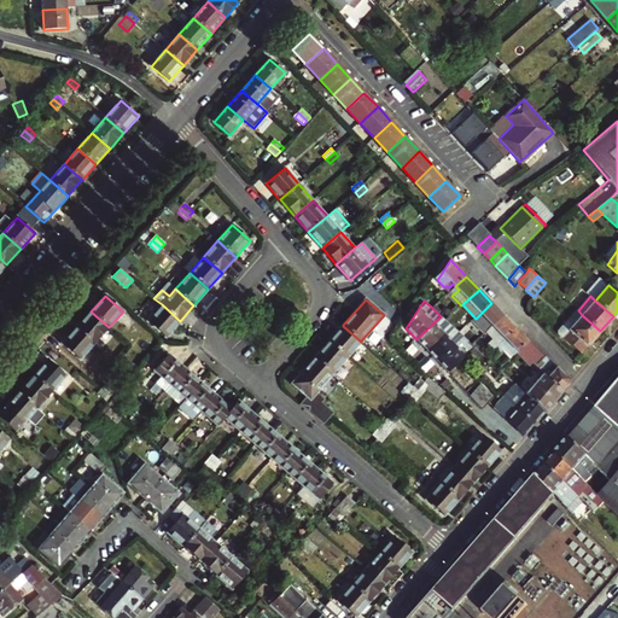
[(493,326),(503,315),(491,303),(476,319),(487,331),(493,326)]
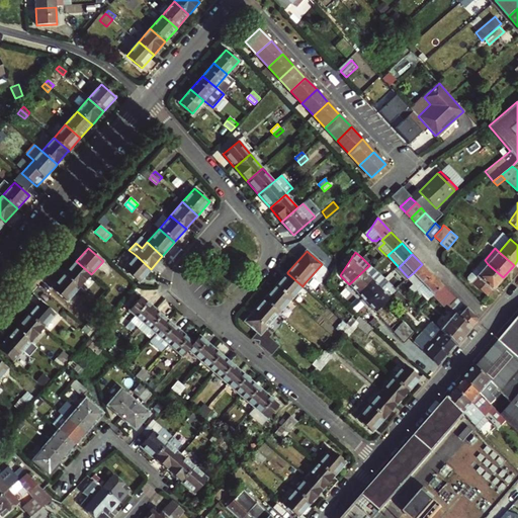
[(136,255),(123,269),(139,282),(150,270),(151,269),(136,255)]
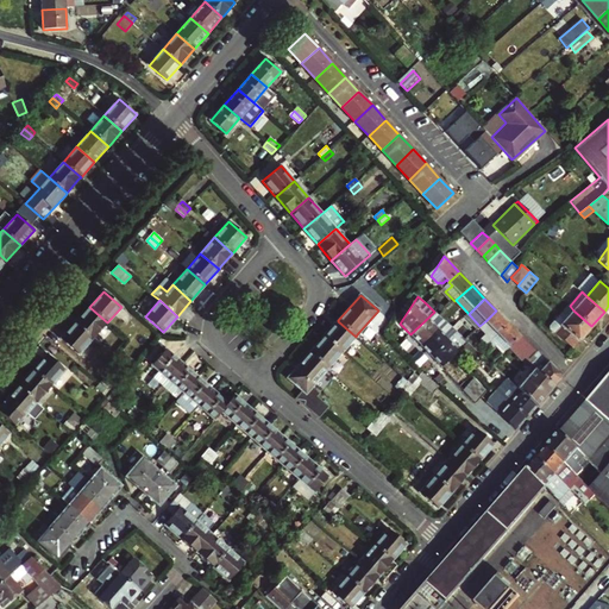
[(426,303),(434,312),(439,316),(443,313),(428,301),(426,303)]
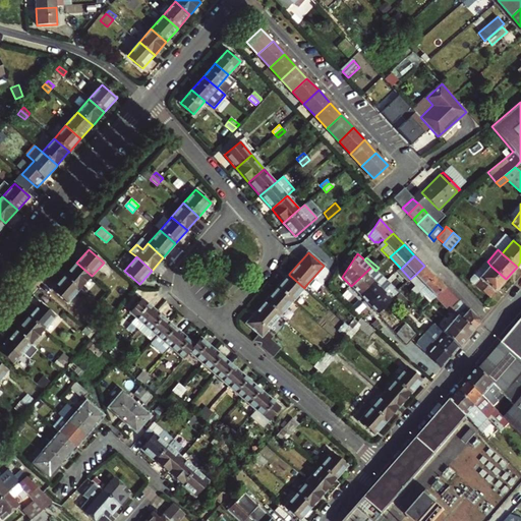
[(487,262),(476,275),(479,278),(490,266),(487,262)]
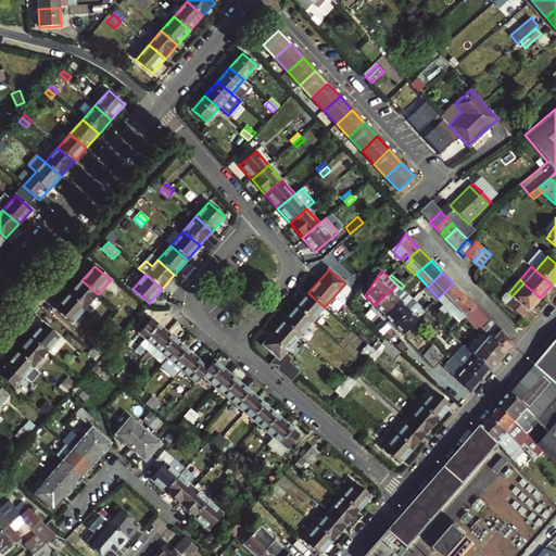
[(98,294),(81,280),(68,294),(85,308),(98,294)]
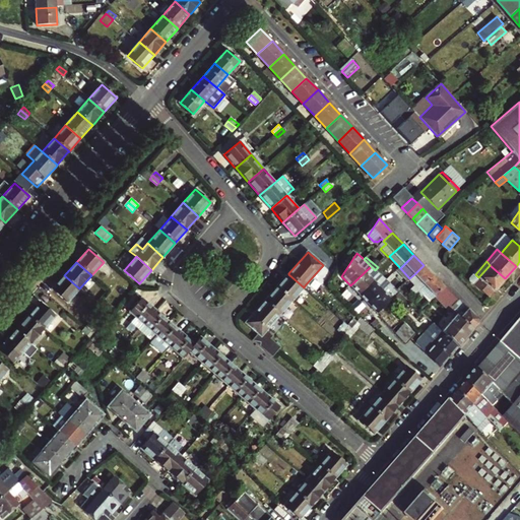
[(420,288),(434,276),(424,265),(414,274),(417,277),(413,280),(420,288)]
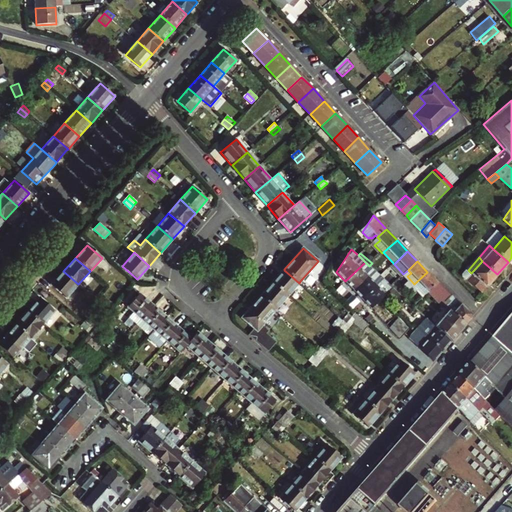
[(471,273),(486,287),(497,274),(482,261),(471,273)]
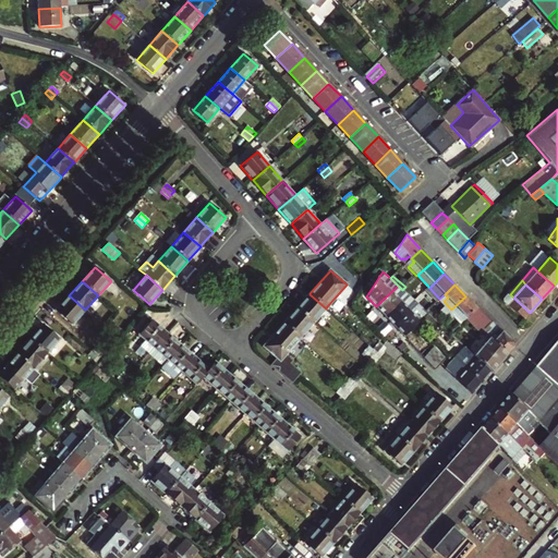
[(376,306),(386,316),(408,295),(402,290),(398,286),(376,306)]
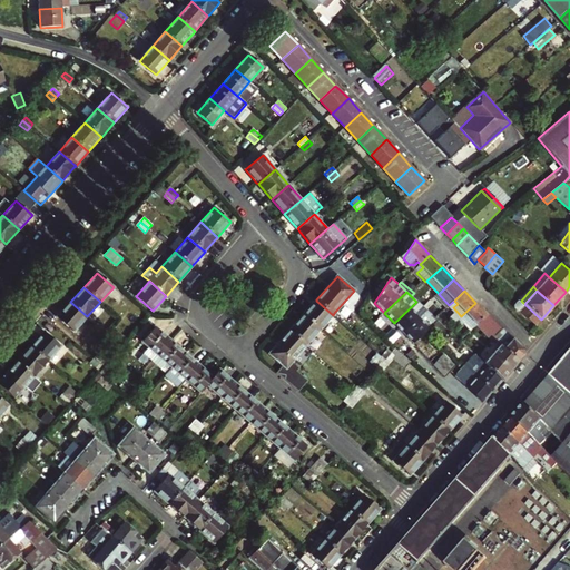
[(426,305),(414,293),(411,296),(416,302),(423,307),(426,305)]
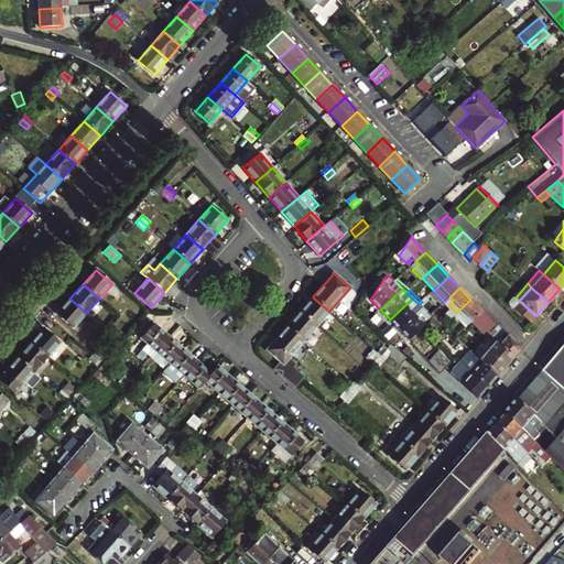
[(329,312),(313,297),(300,312),(316,326),(329,312)]
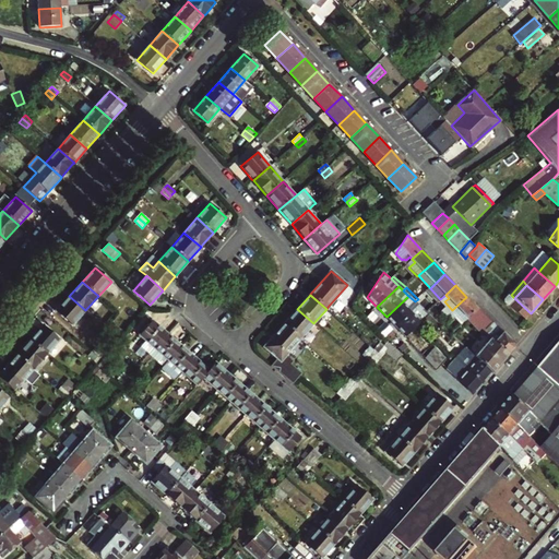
[(85,310),(69,296),(67,298),(56,311),(72,325),(84,312),(85,310)]
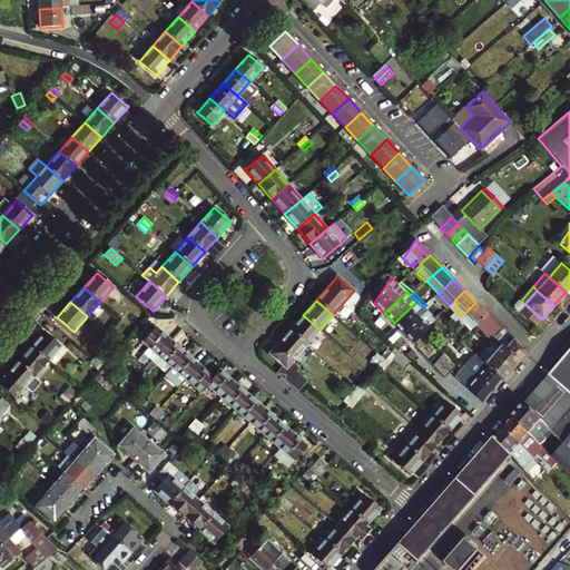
[(394,323),(403,333),(428,311),(423,307),(416,302),(394,323)]
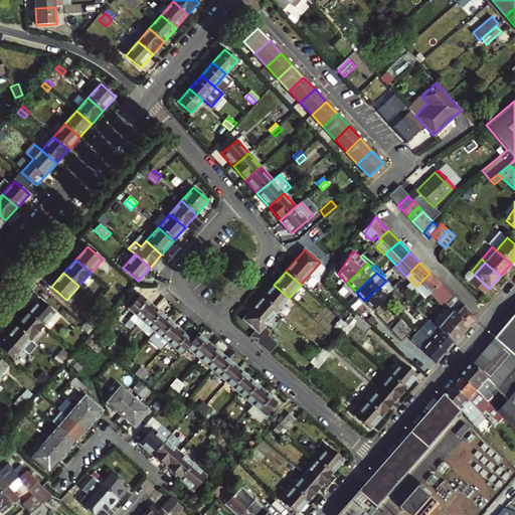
[(404,298),(408,301),(419,290),(426,297),(428,294),(440,284),(430,274),(416,286),(404,298)]
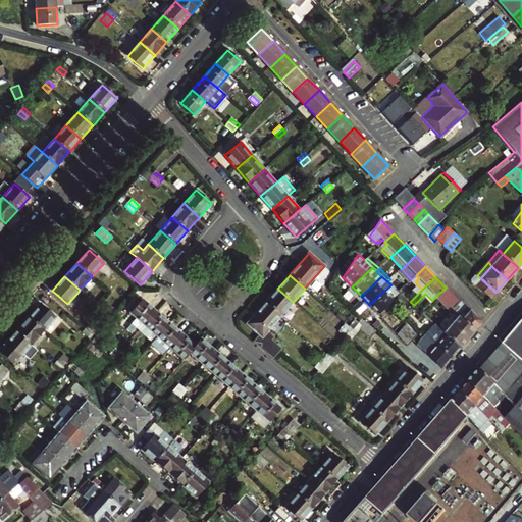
[(490,298),(496,293),(480,278),(475,284),(490,298)]
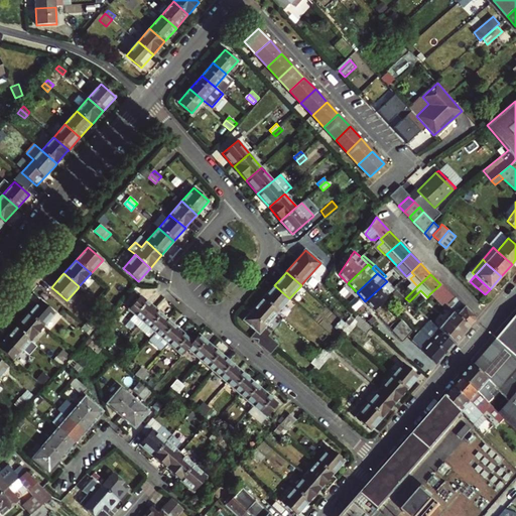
[(386,276),(383,278),(387,281),(394,288),(396,285),(386,276)]
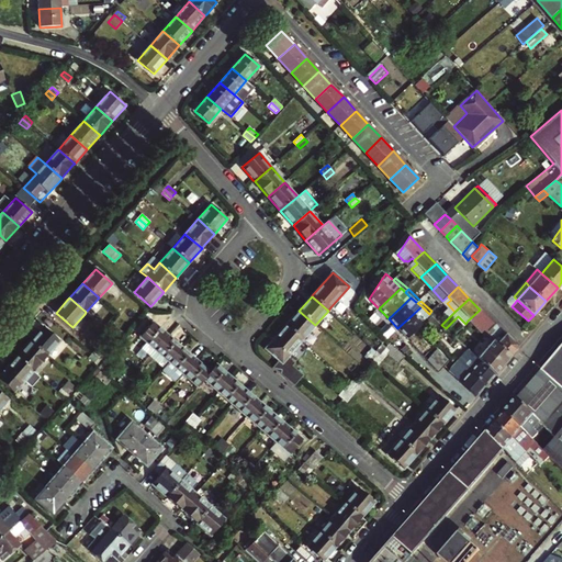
[(422,306),(397,328),(407,338),(418,328),(431,316),(429,314),(422,306)]
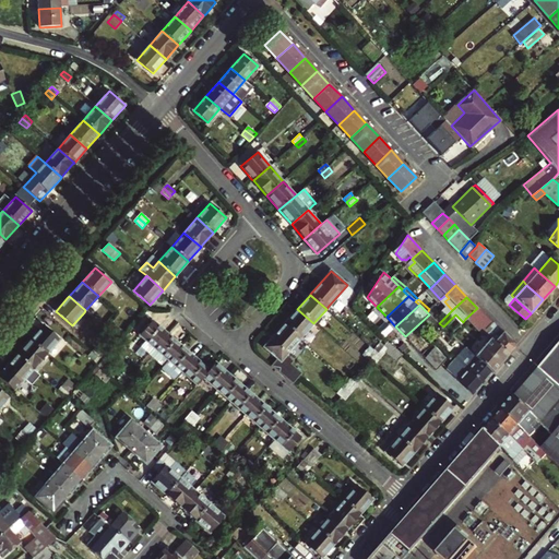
[(494,321),(479,307),(477,308),(465,319),(479,334),(483,333),(486,330),(494,321)]
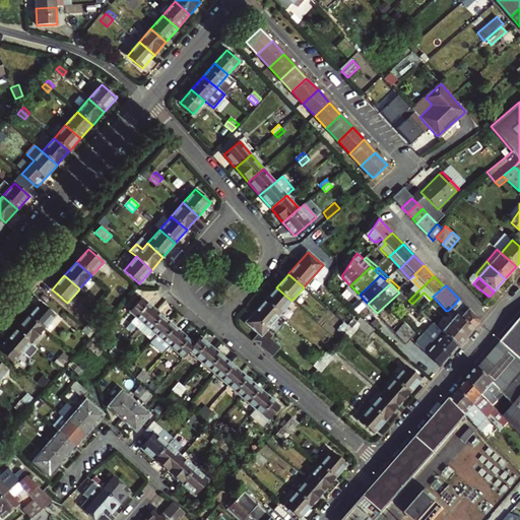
[(276,287),(265,301),(280,314),(291,301),(276,287)]
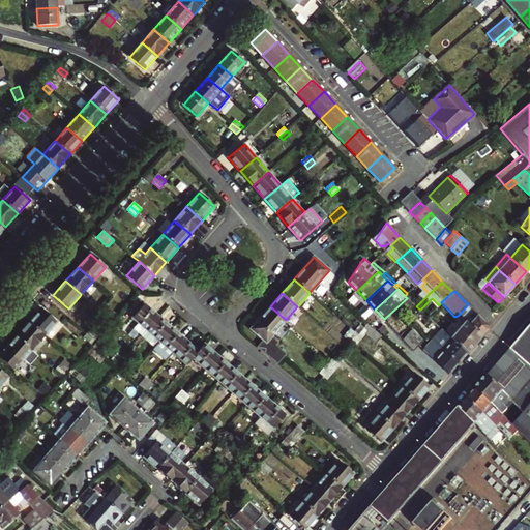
[(353,295),(348,300),(353,305),(357,300),(353,295)]
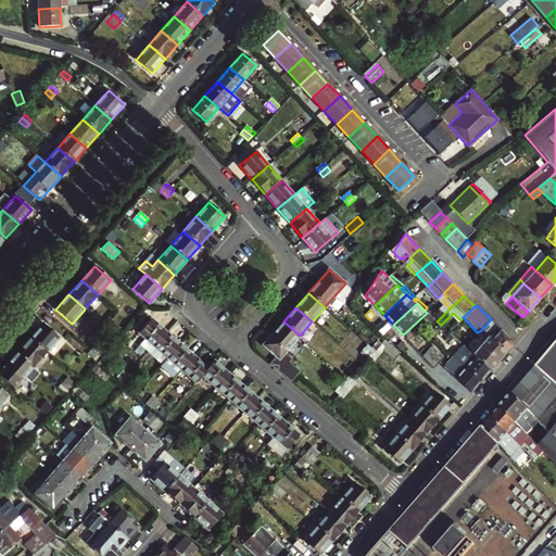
[(153,345),(165,331),(151,318),(139,333),(153,345)]
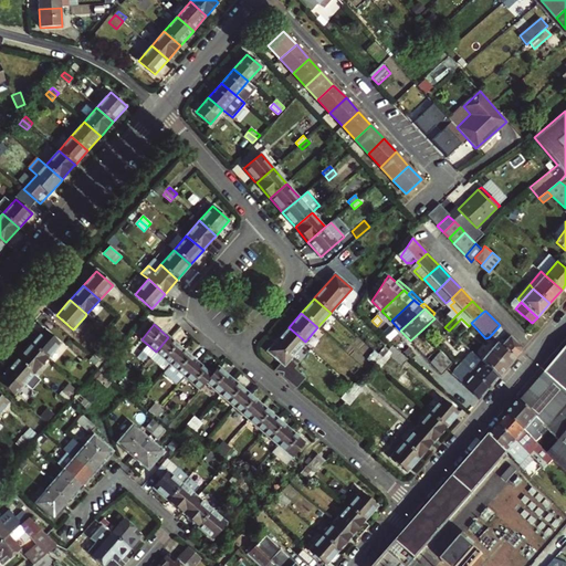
[(496,343),(514,358),(520,353),(520,347),(500,325),(492,334),(494,336),(492,339),(496,343)]
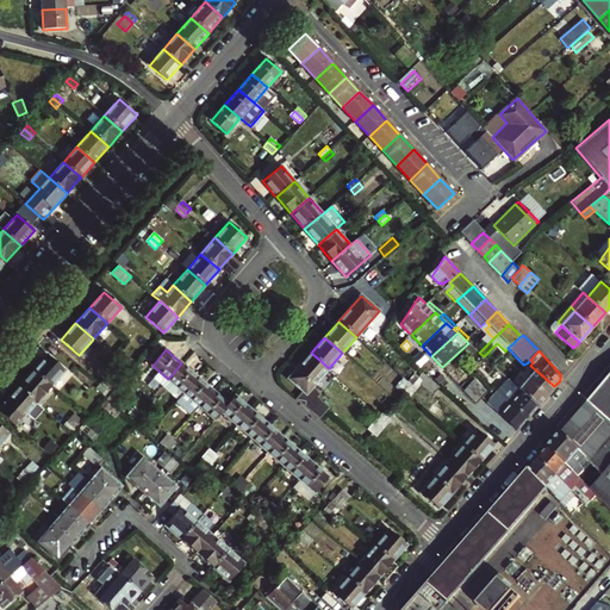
[(288,379),(306,394),(329,368),(311,353),(288,379)]
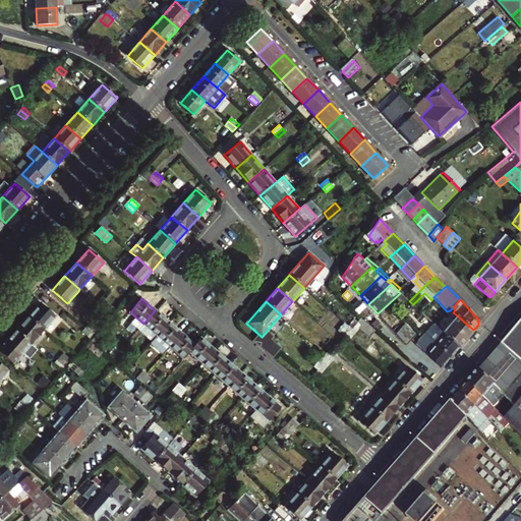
[(108,302),(105,306),(112,312),(115,308),(108,302)]
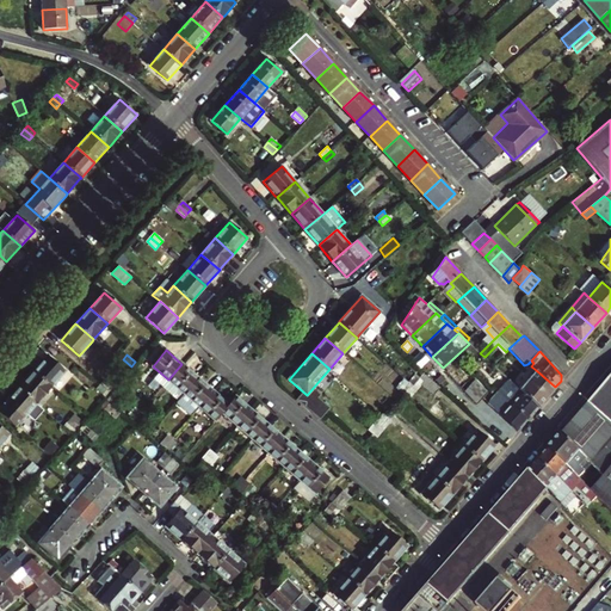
[(48,356),(34,371),(51,388),(66,371),(48,356)]
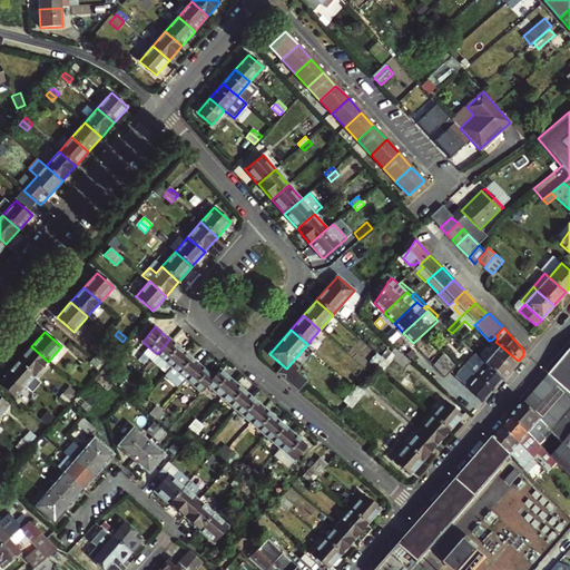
[(123,342),(115,335),(111,338),(119,345),(123,342)]
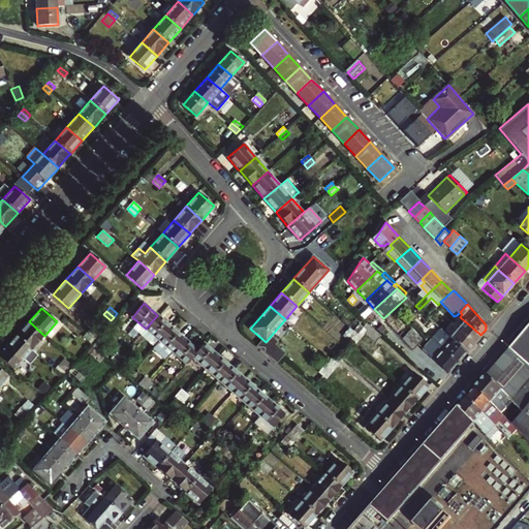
[(159,341),(172,328),(157,315),(146,329),(159,341)]
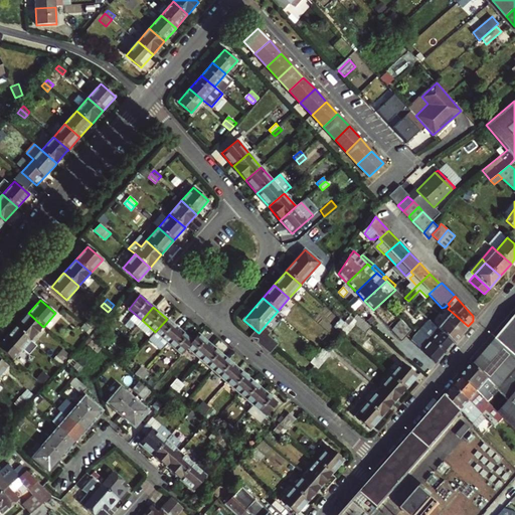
[(454,343),(468,326),(452,312),(438,328),(437,329),(454,343)]
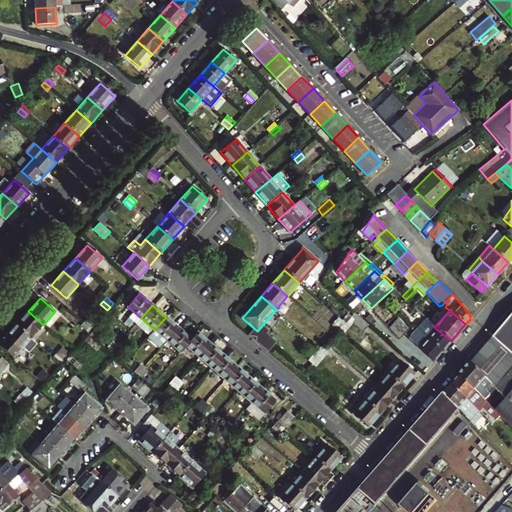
[(43,325),(28,311),(16,324),(32,338),(43,325)]
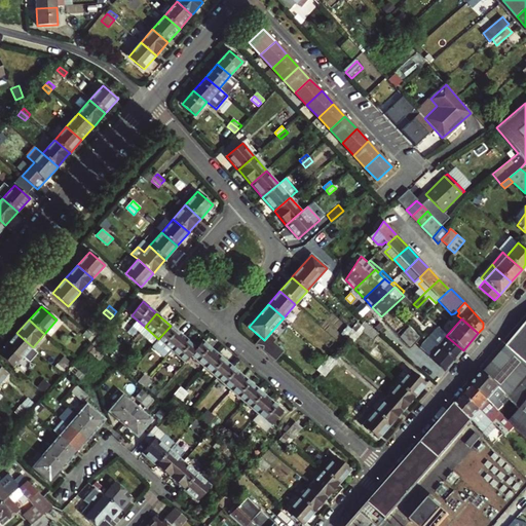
[(102,321),(101,320),(91,330),(97,334),(105,324),(102,321)]
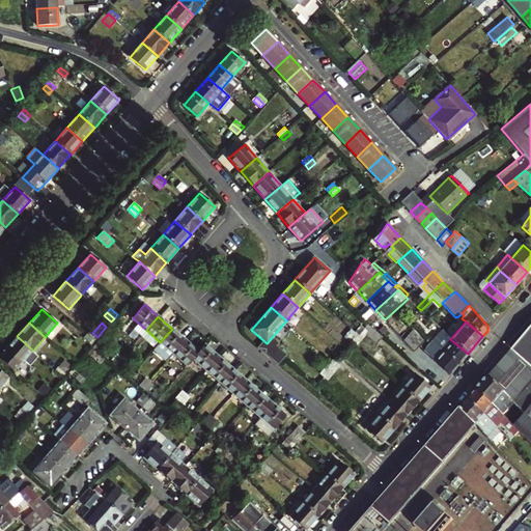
[(368,325),(364,329),(359,335),(362,339),(366,334),(378,343),(383,337),(368,325)]
